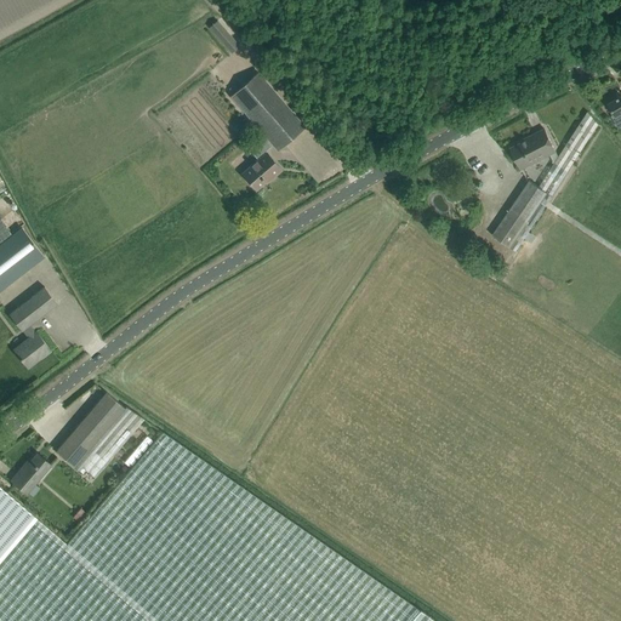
[(215,23),(209,28),(231,52),(237,47),(215,23)]
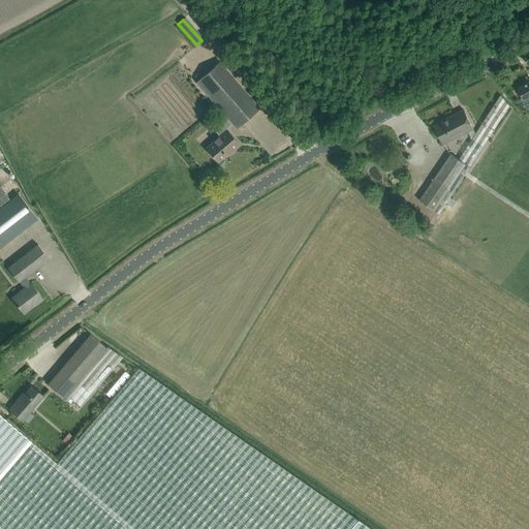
[(259,107),(219,61),(196,82),(227,118),(214,129),(219,136),(206,148),(218,161),(229,151),(230,152),(240,145),(225,128),(231,123),(237,128),(259,107)]
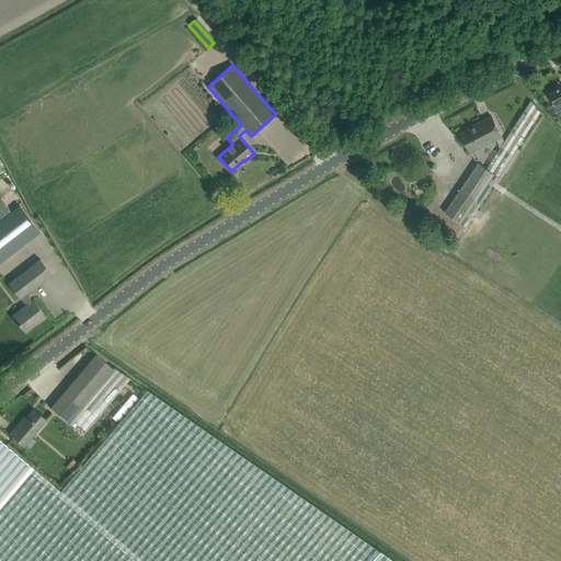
[(560,87),(549,93),(554,103),(552,105),(559,116),(560,114),(560,87)]
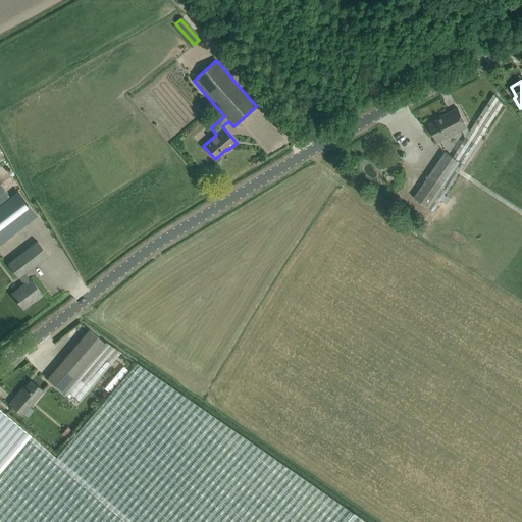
[(466,138),(453,157),(464,164),(503,104),(494,94),(466,138)]
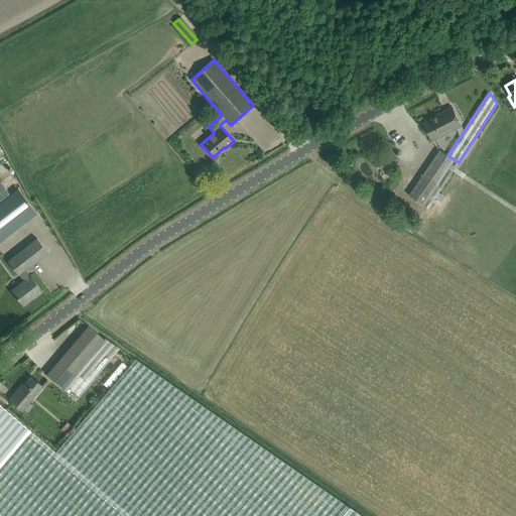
[(432,140),(457,128),(461,136),(464,130),(462,126),(452,107),(436,115),(437,116),(424,123),(432,140)]
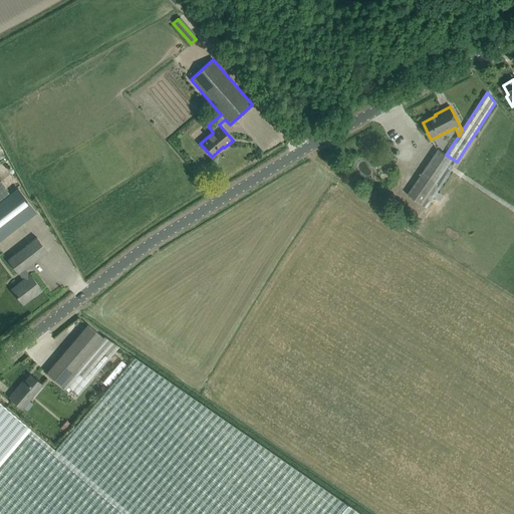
[(437,149),(407,195),(427,208),(457,162),(437,149)]
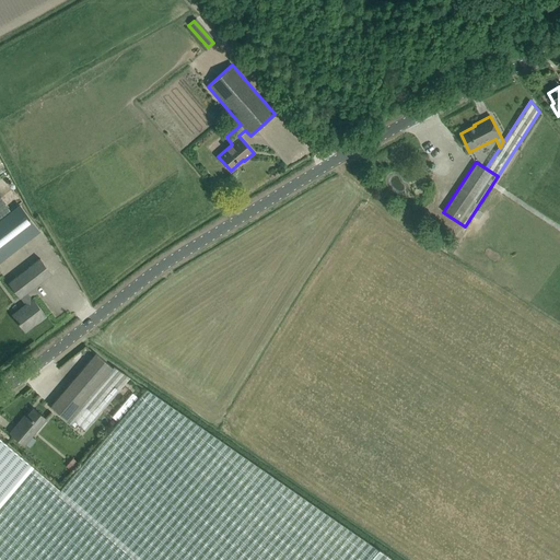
[(0,220),(0,261),(39,231),(20,205),(0,220)]
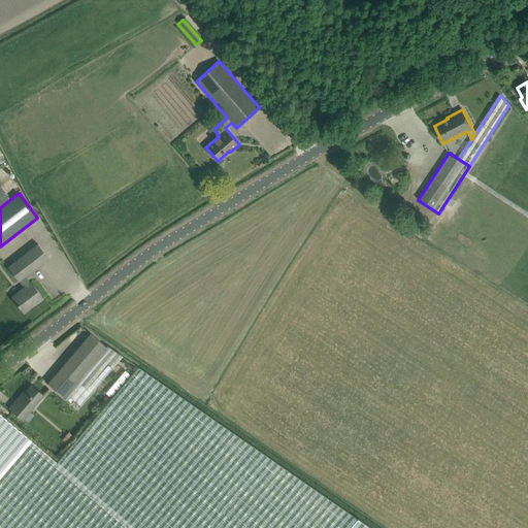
[(11,297),(24,312),(42,297),(31,282),(30,283),(25,276),(48,258),(37,243),(7,267),(18,282),(19,281),(24,287),(11,297)]
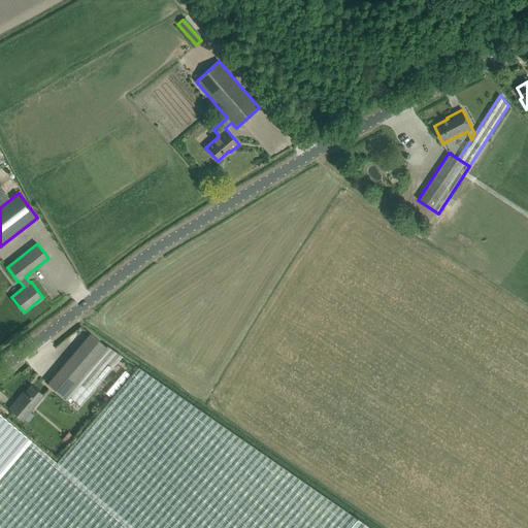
[(79,404),(122,356),(106,344),(105,347),(90,333),(47,383),(66,399),(70,396),(79,404)]
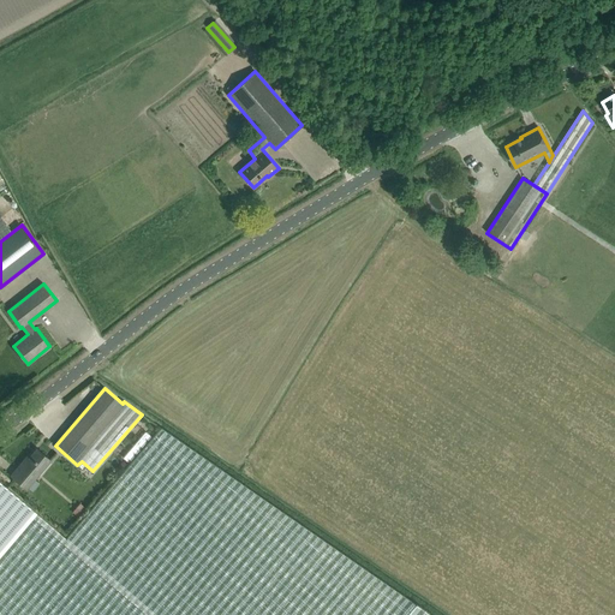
[(0,614),(431,614),(416,603),(161,428),(66,538),(36,513),(0,482),(0,614)]
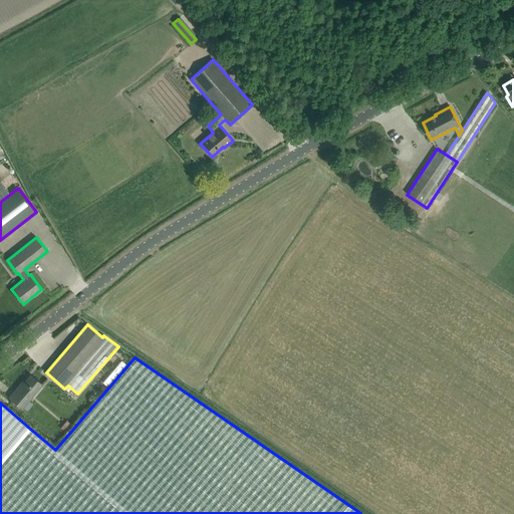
[(102,382),(107,387),(125,364),(121,360),(102,382)]
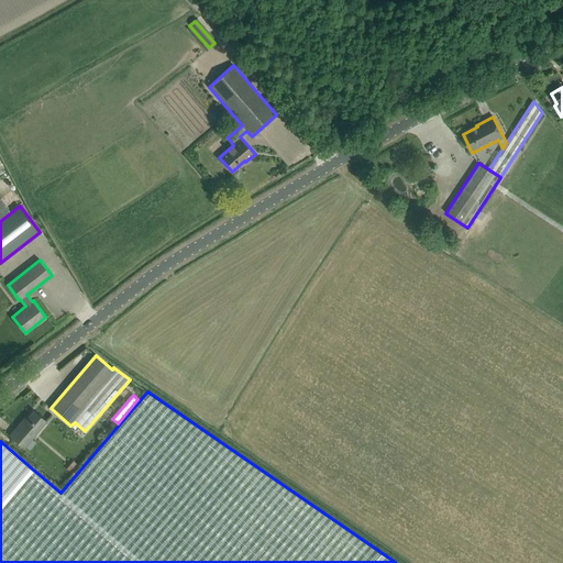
[(21,423),(10,435),(24,446),(46,421),(34,410),(22,424),(21,423)]
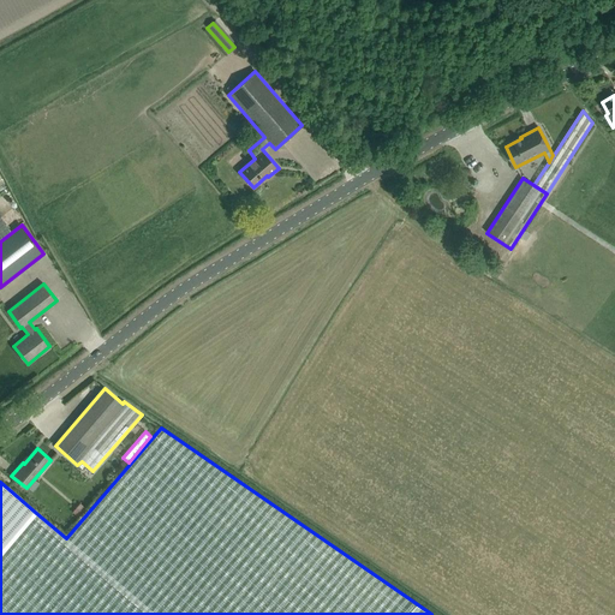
All buildings are outlined.
